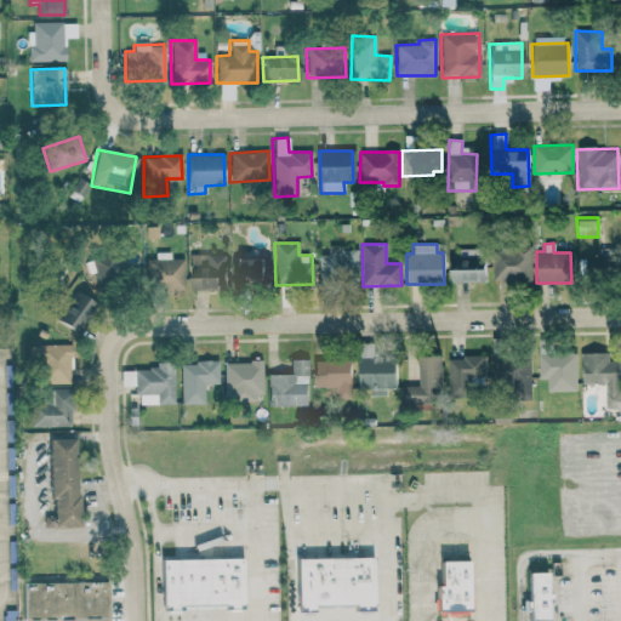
[(531,281),(530,246),(493,248),(494,283),(531,281)]
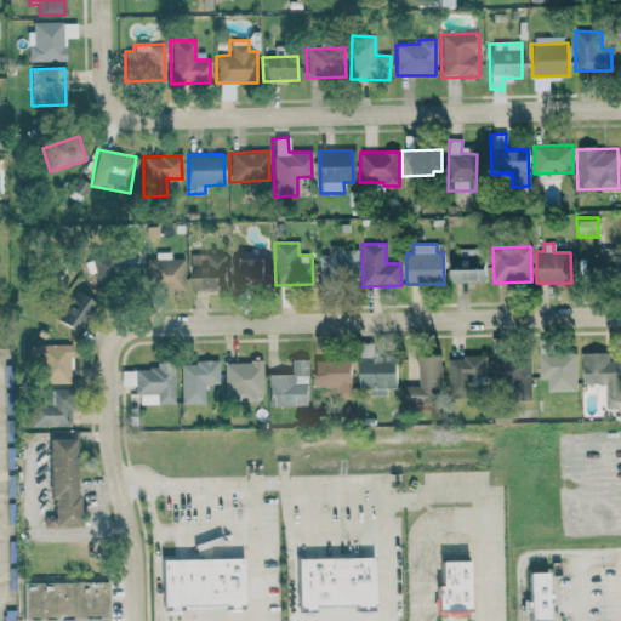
[(357,248),(328,248),(328,255),(319,255),(319,281),(357,281),(357,248)]
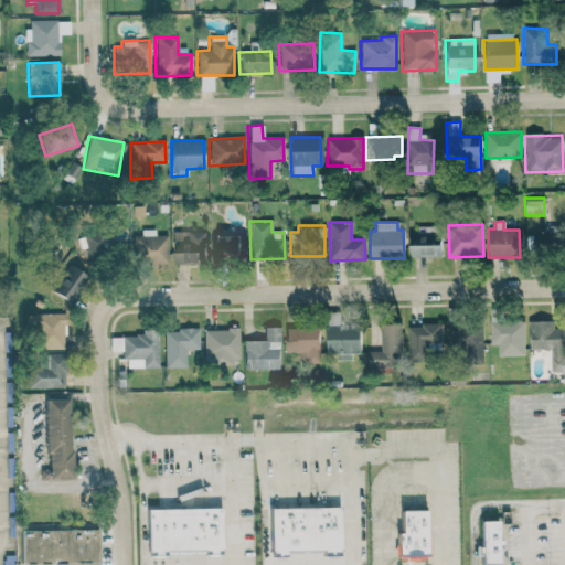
[(411,257),(441,256),(441,245),(436,245),(436,226),(419,227),(419,235),(409,236),(411,257)]
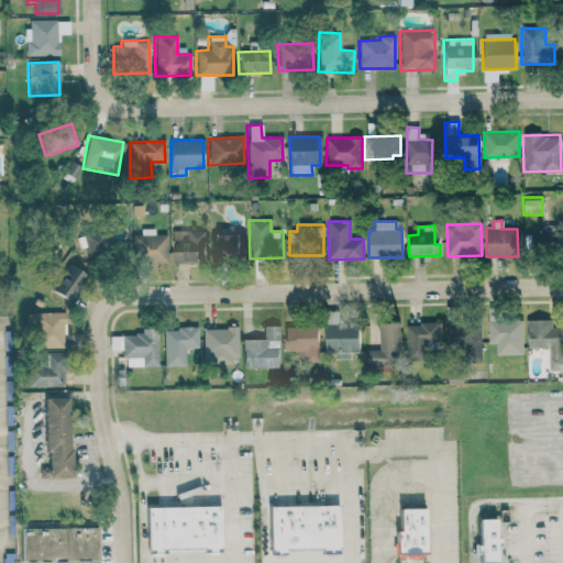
[(166,263),(166,234),(154,234),(153,228),(140,229),(140,235),(132,235),(132,264),(166,263)]
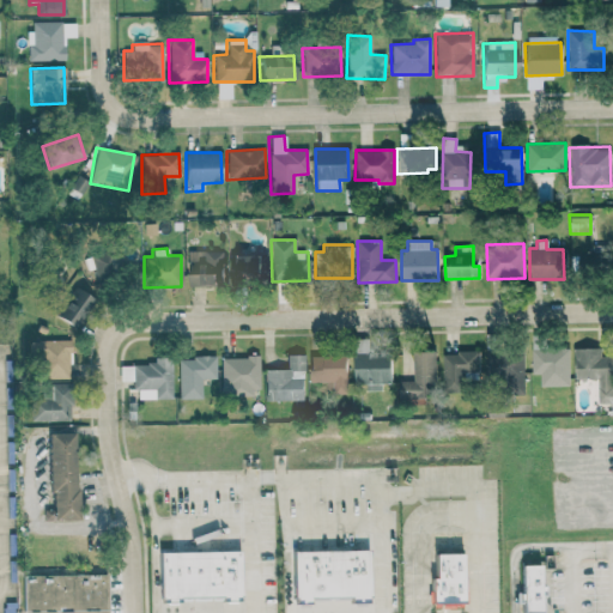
[(188,286),(223,285),(222,250),(187,252),(188,286)]
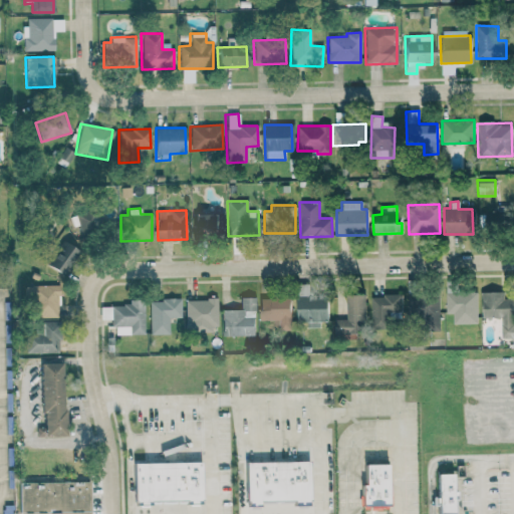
[(78,233),(103,229),(101,211),(75,215),(78,233)]
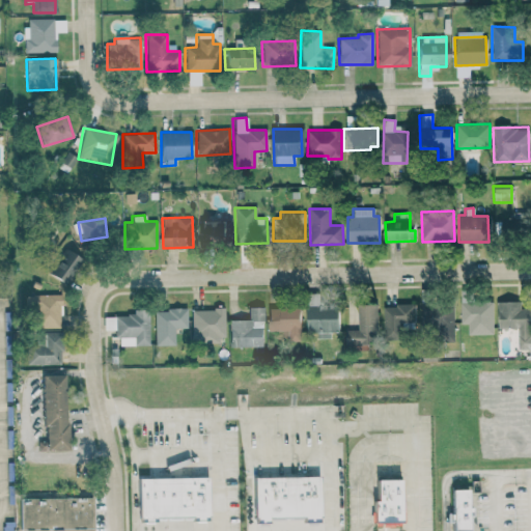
[(202,221),(202,245),(231,244),(230,220),(202,221)]
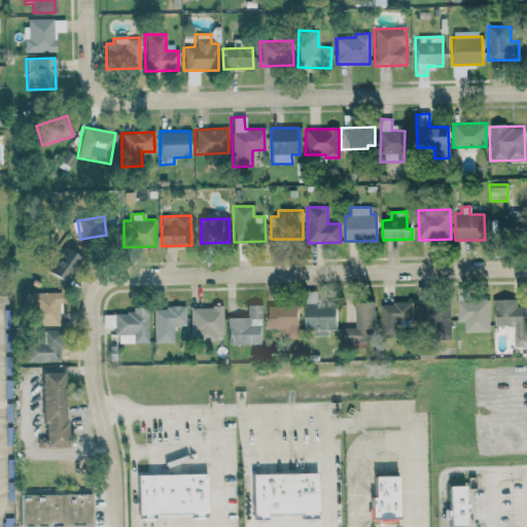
[(80,259),(64,247),(46,270),(63,283),(80,259)]
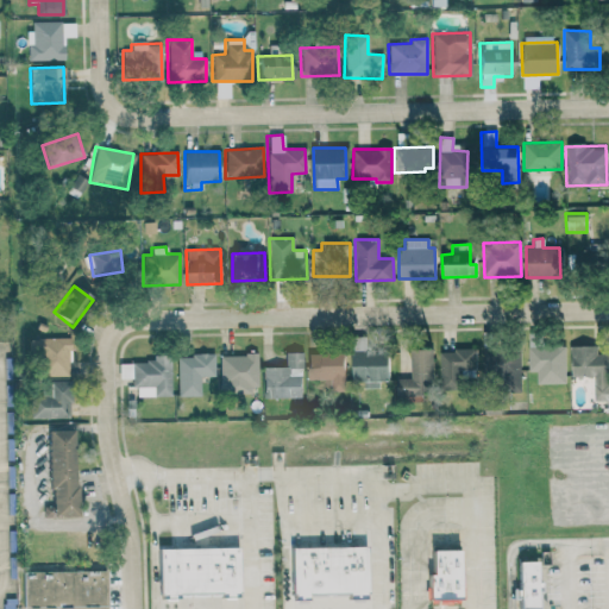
[(535,383),(564,383),(565,345),(542,345),(544,338),(528,337),(528,371),(537,372),(535,383)]
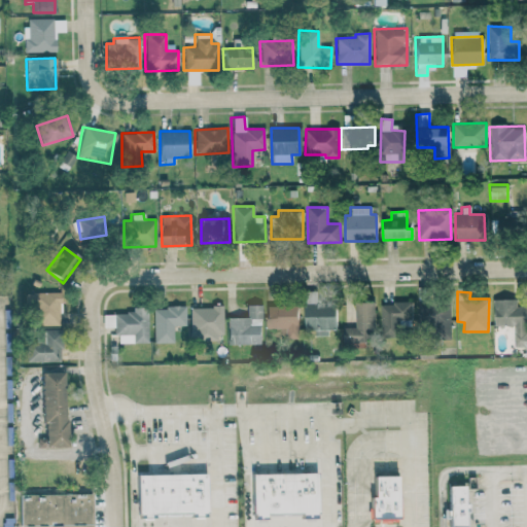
[(33,326),(60,325),(59,292),(26,293),(26,307),(33,306),(33,326)]
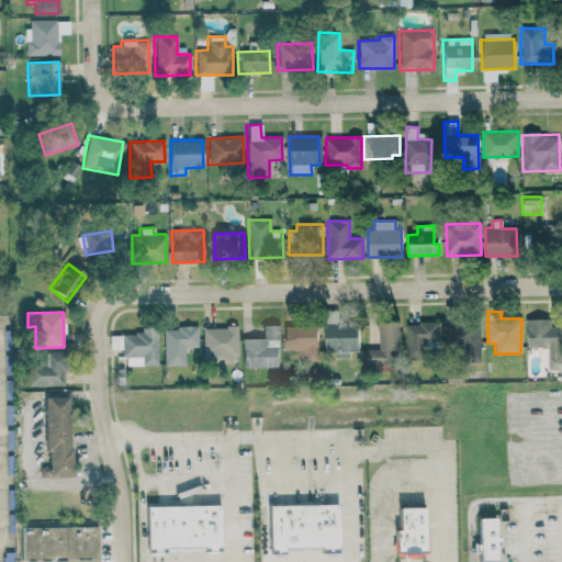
[(550,319),(526,319),(527,348),(547,347),(548,369),(560,369),(560,379),(561,378),(561,352),(561,353),(561,327),(550,327),(550,319)]
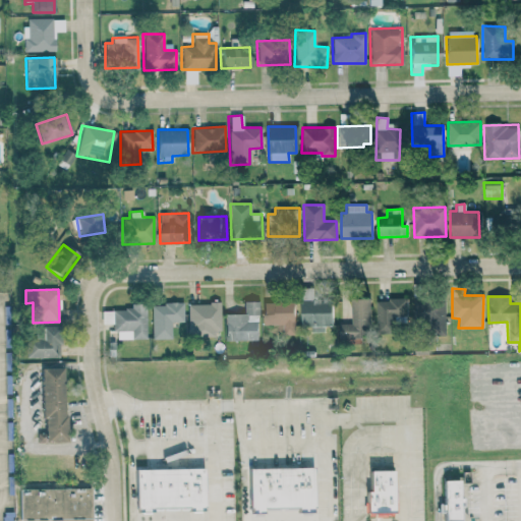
[(351,324),(338,325),(338,340),(370,339),(369,298),(351,299),(351,324)]
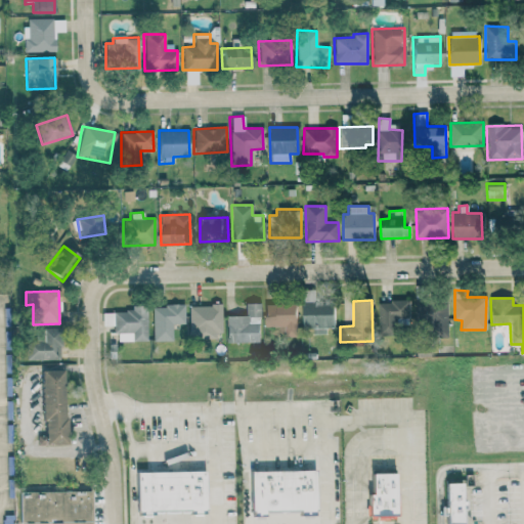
[(379,301),(378,334),(395,334),(395,317),(409,318),(409,302),(379,301)]
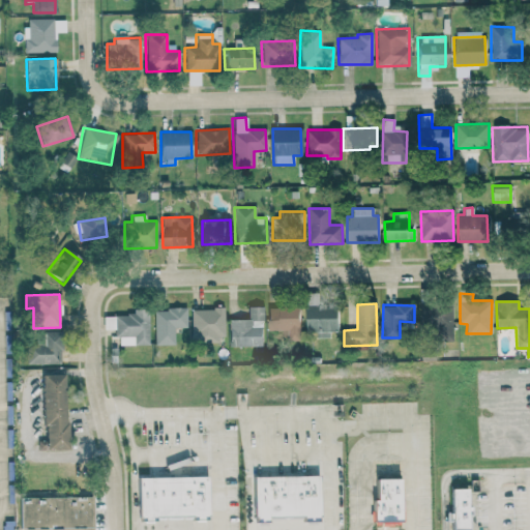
[(306,332),(337,331),(336,305),(305,306),(306,332)]
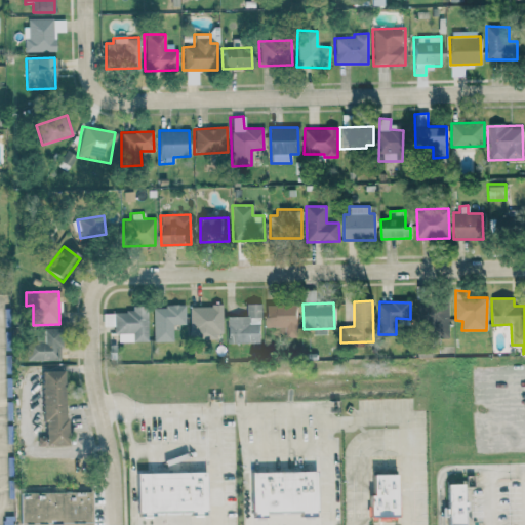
[(259,304),(245,304),(245,316),(226,316),(227,344),(259,342),(259,304)]
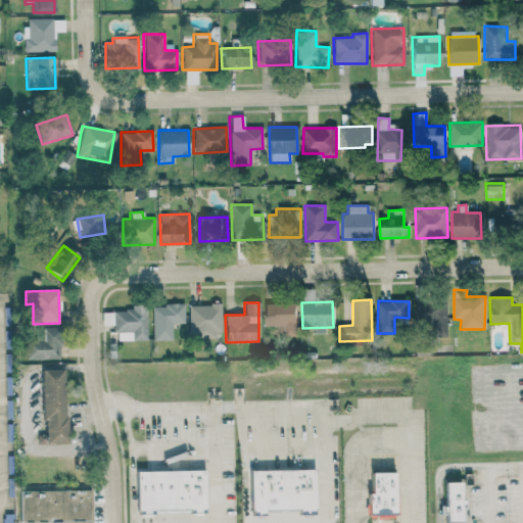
[(264,303),(264,327),(283,327),(283,336),(295,336),(295,302),(264,303)]
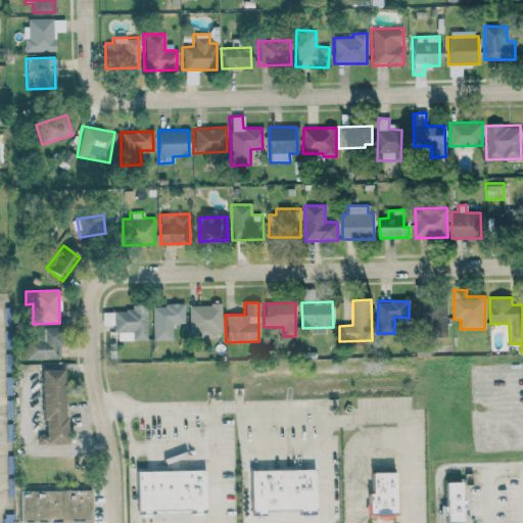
[(172,340),(171,324),(183,323),(183,304),(151,305),(151,340),(172,340)]
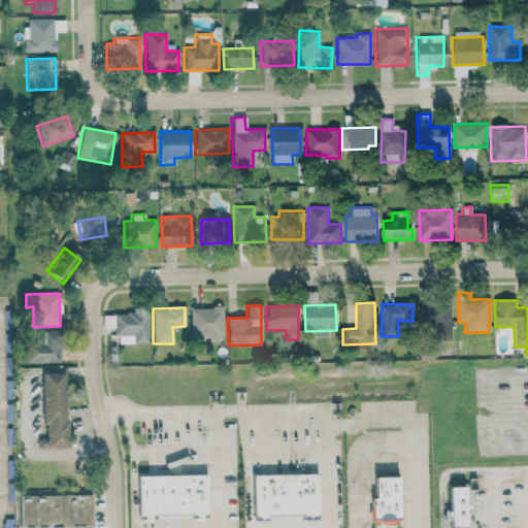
[(189,308),(190,341),(222,341),(221,307),(189,308)]
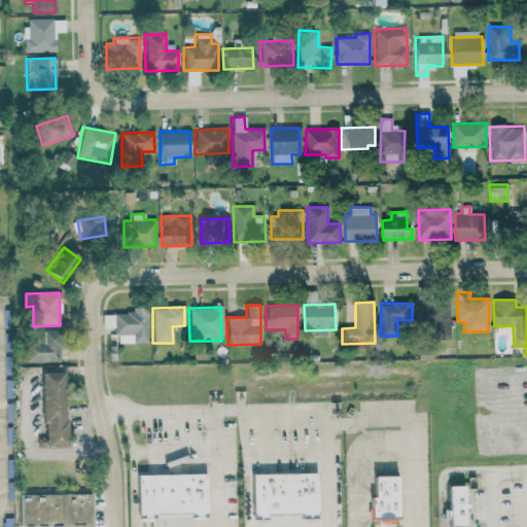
[(116,344),(147,344),(146,312),(102,313),(102,328),(115,327),(116,344)]
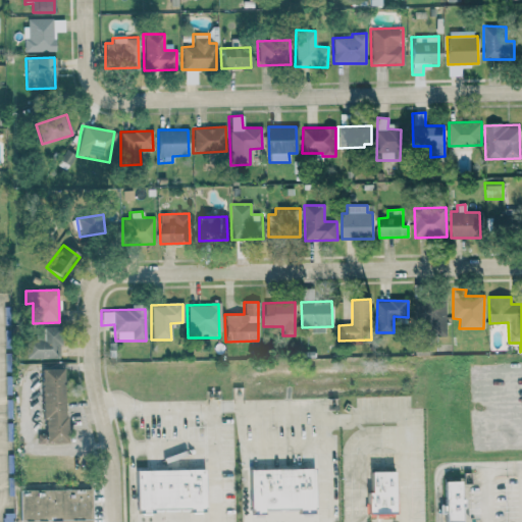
[(25,359),(59,359),(58,327),(34,327),(35,340),(25,340),(25,359)]
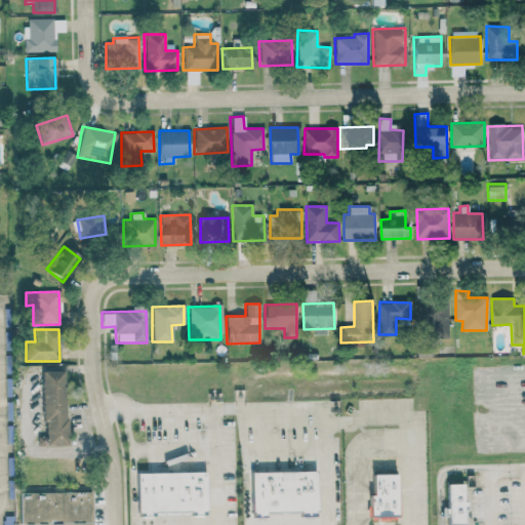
[(65,445),(63,370),(40,371),(42,436),(36,436),(37,446),(65,445)]
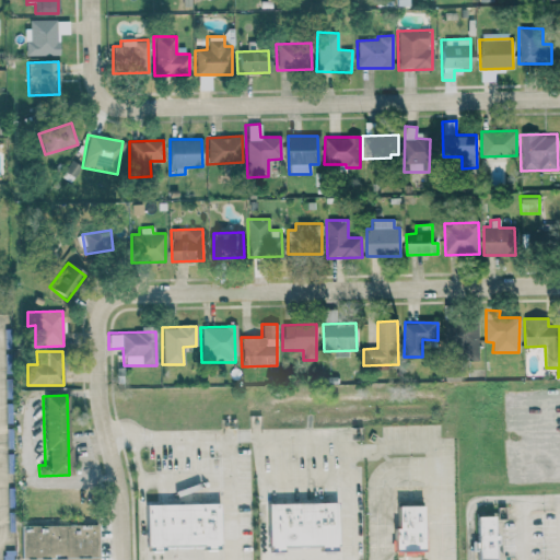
[(219,547),(218,503),(143,504),(144,548),(219,547)]
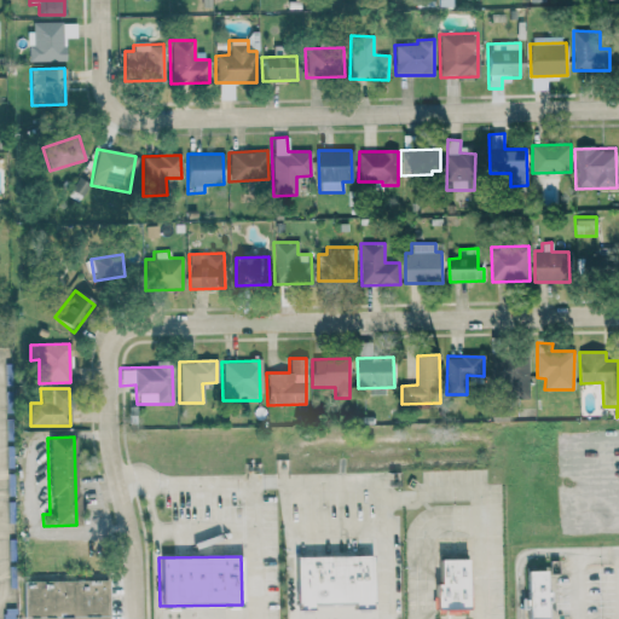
[(294,557),(295,606),(352,605),(353,609),(371,609),(370,556),(294,557)]
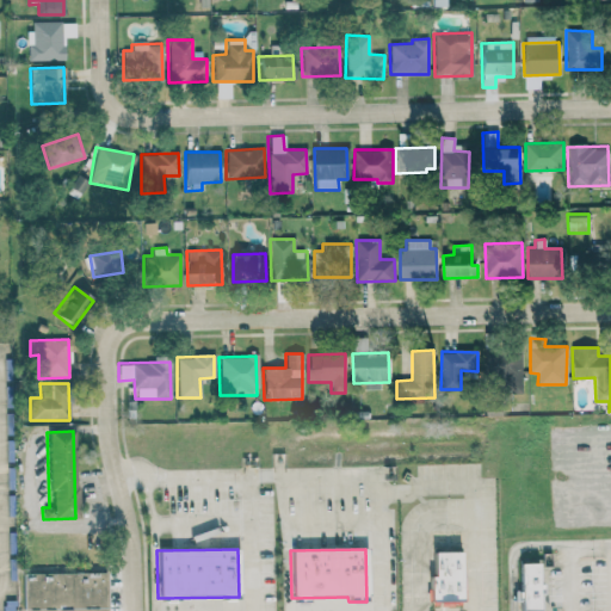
[(429,605),(462,603),(460,551),(432,553),(433,576),(427,578),(429,605)]
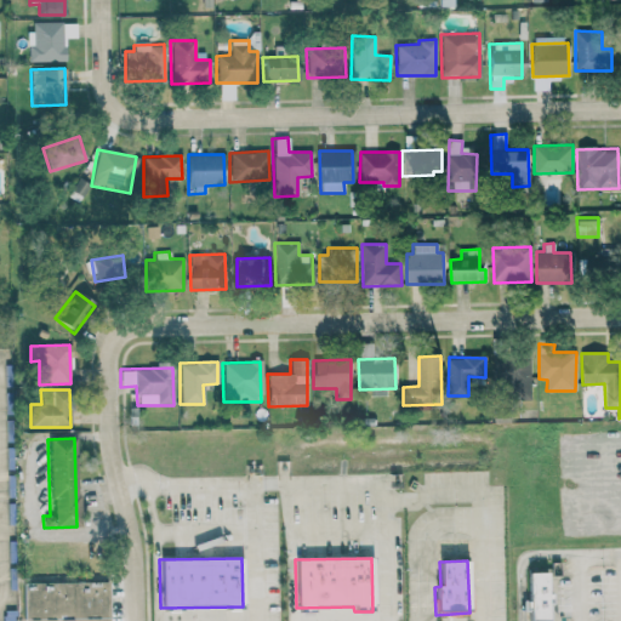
[(527,573),(528,620),(547,620),(547,573),(527,573)]
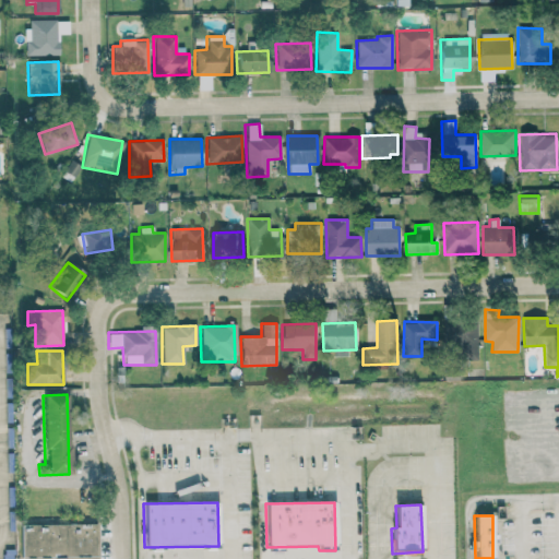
[(20,525),(20,558),(76,558),(97,558),(96,524),(20,525)]
